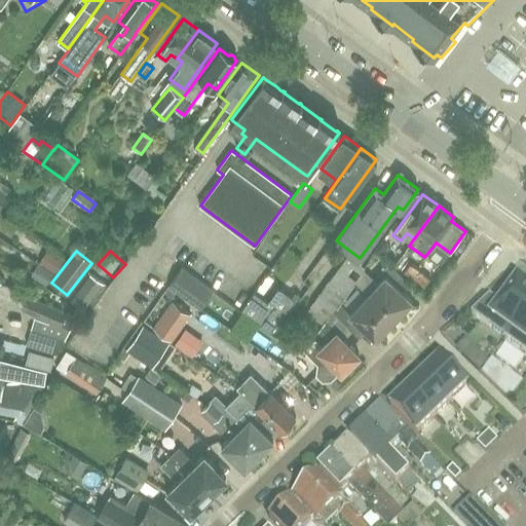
[(308,312),(324,325),(333,312),(355,283),(367,266),(349,254),(308,312)]
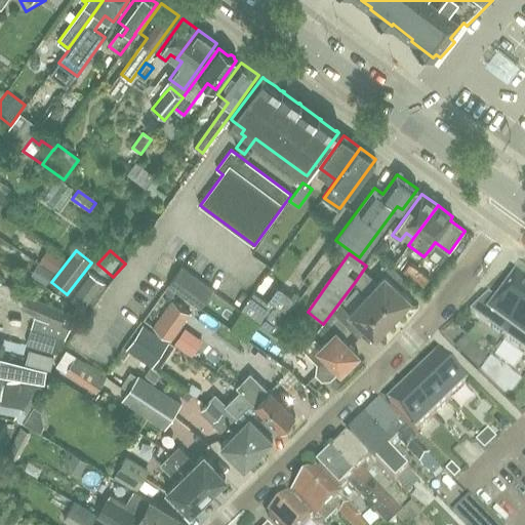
[(310,282),(324,260),(315,254),(300,275),(310,282)]
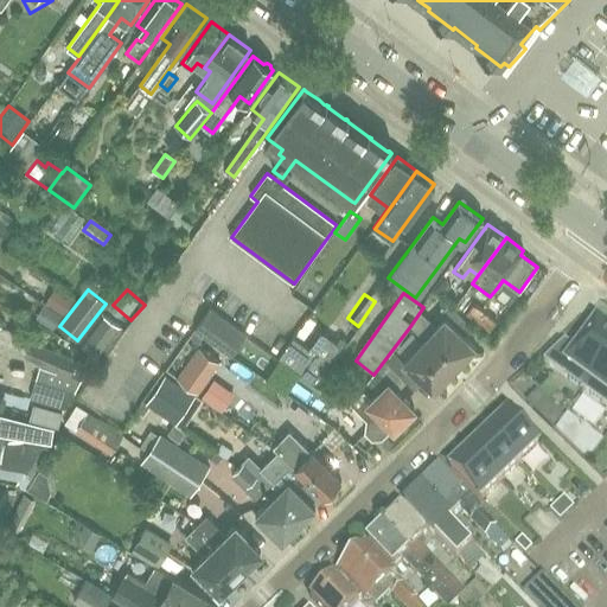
[(426,340),(457,369),(475,347),(455,330),(464,320),(449,306),(441,315),(445,319),(426,340)]
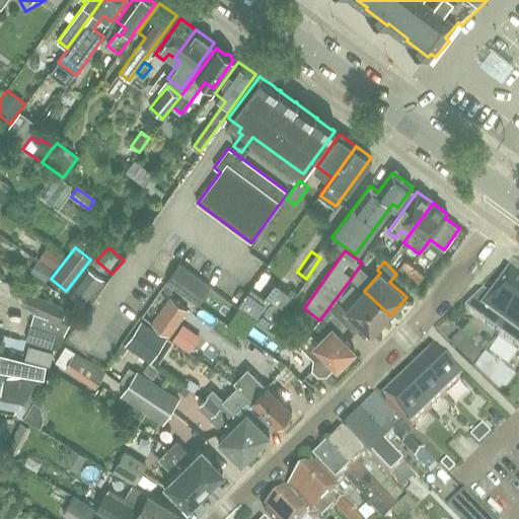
[(186,295),(199,278),(179,264),(166,281),(186,295)]
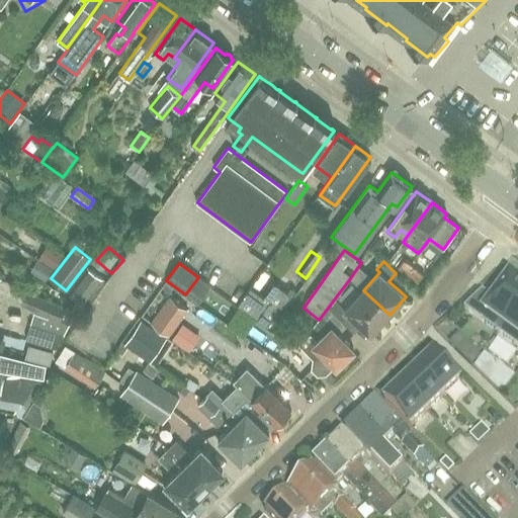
[(87,266),(69,291),(85,304),(86,303),(87,304),(93,294),(92,293),(104,278),(87,266)]
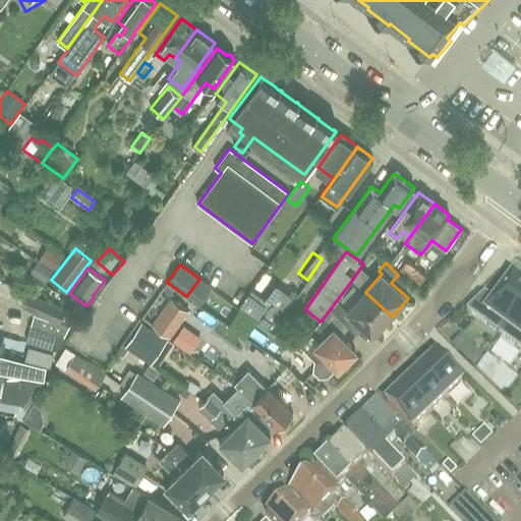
[(501,336),(520,307),(520,283),(519,283),(518,284),(511,279),(496,301),(484,293),(466,310),(501,336)]
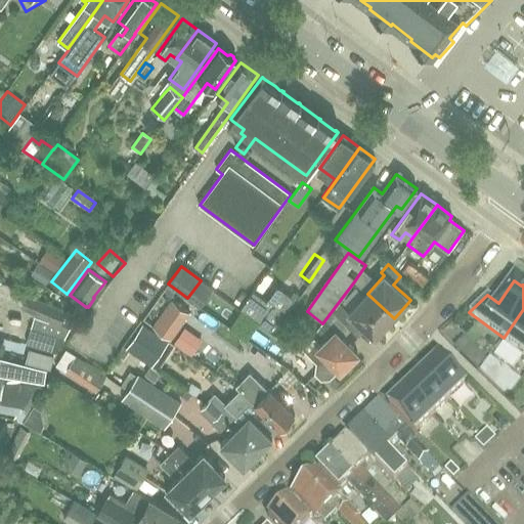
[(156,285),(142,306),(153,313),(167,292),(156,285)]
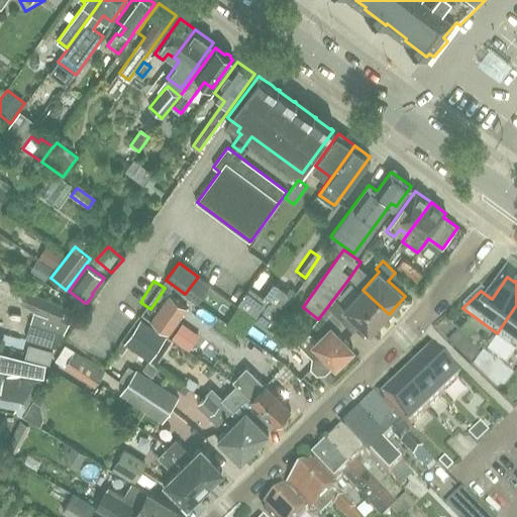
[(272,302),(266,297),(251,287),(237,306),(259,320),(272,302)]
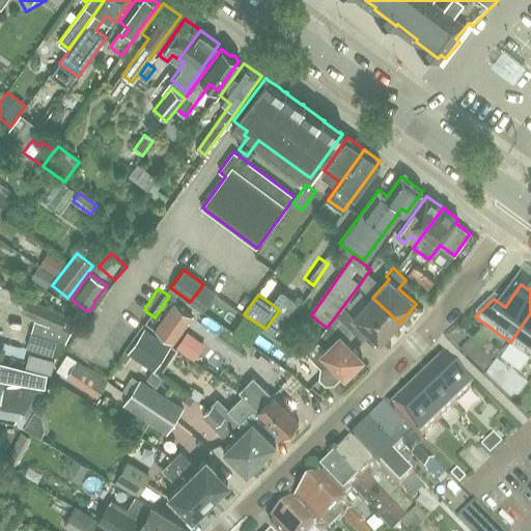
[(21,311),(36,317),(49,322),(54,310),(55,309),(27,297),(24,303),(21,311)]
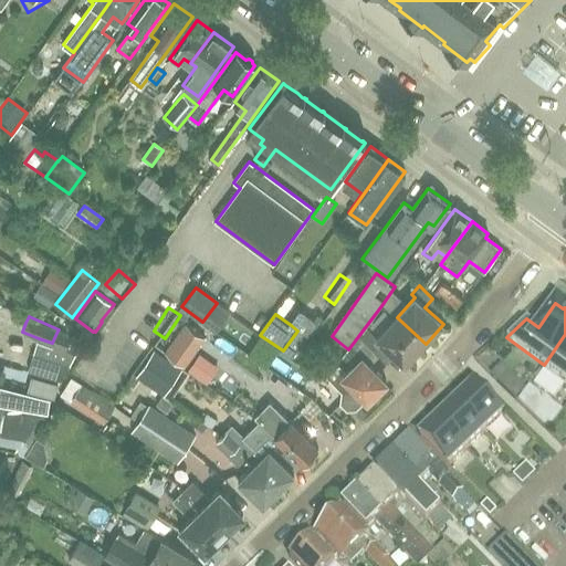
[(407,365),(426,344),(397,317),(377,339),(365,328),(358,336),(380,356),(387,347),(407,365)]
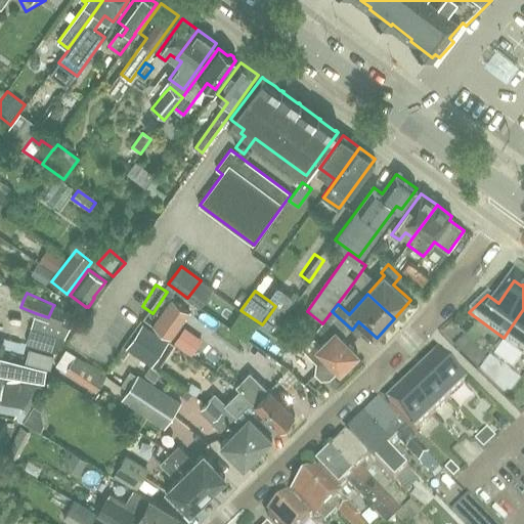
[(172,300),(153,328),(170,339),(188,312),(172,300)]
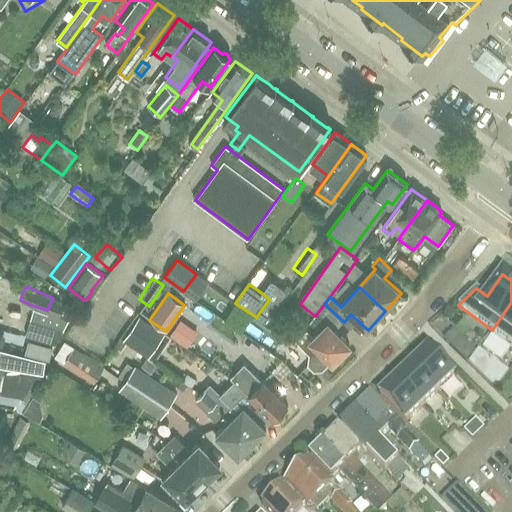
[(52,299),(47,310),(69,319),(74,310),(52,299)]
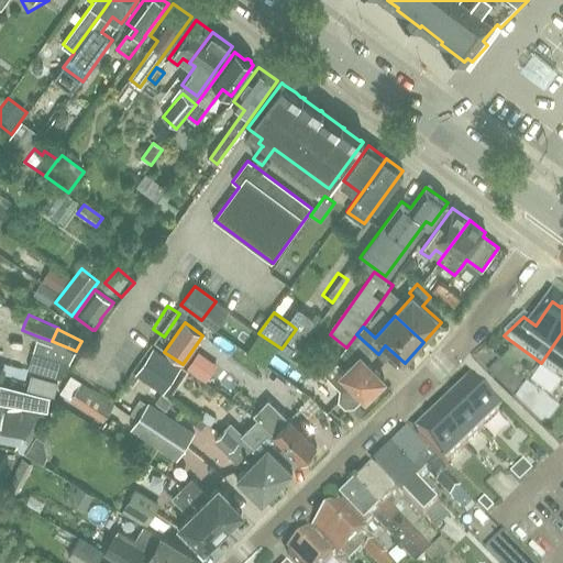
[(562,332),(541,363),(562,378),(562,332)]
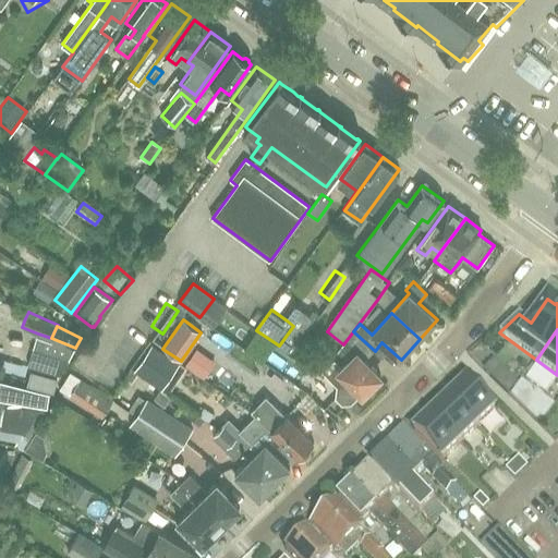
[(336,360),(325,371),(325,372),(339,386),(338,399),(342,403),(351,403),(361,393),(363,395),(370,388),(372,388),(378,383),(378,379),(380,376),(365,361),(375,351),(353,331),(343,344),(338,351),(349,362),(343,367),(336,360)]
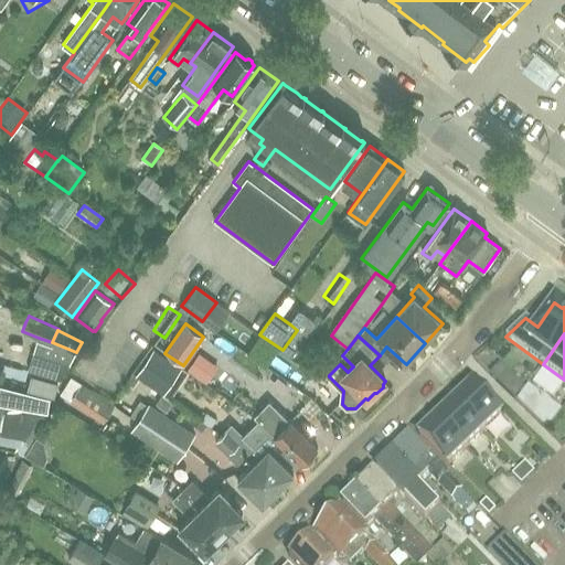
[(39,338),(34,352),(71,364),(76,352),(52,342),(39,338)]
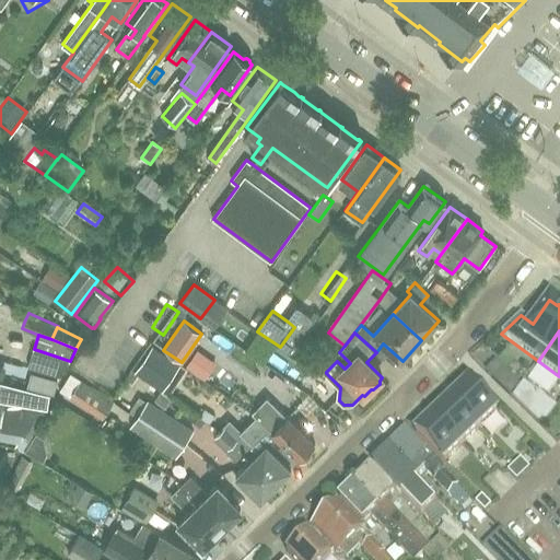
[(181,366),(153,348),(135,374),(163,394),(181,366)]
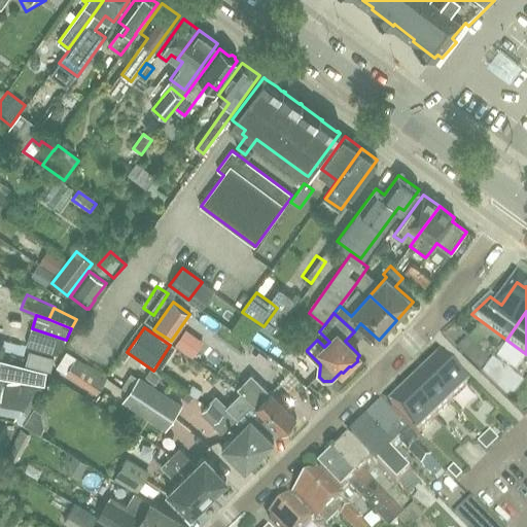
[(27,345),(58,354),(66,340),(32,328),(27,345)]
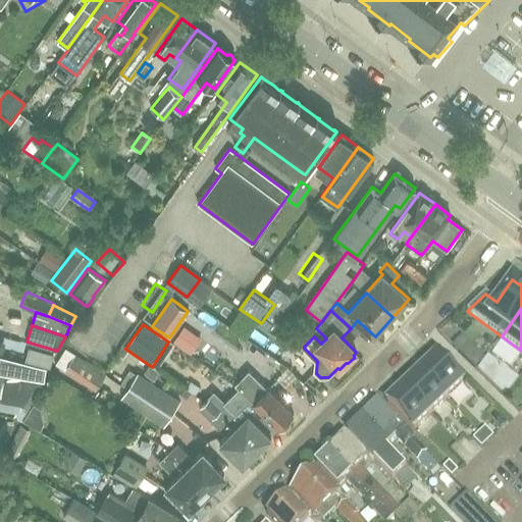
[(460,337),(452,347),(460,355),(469,346),(460,337)]
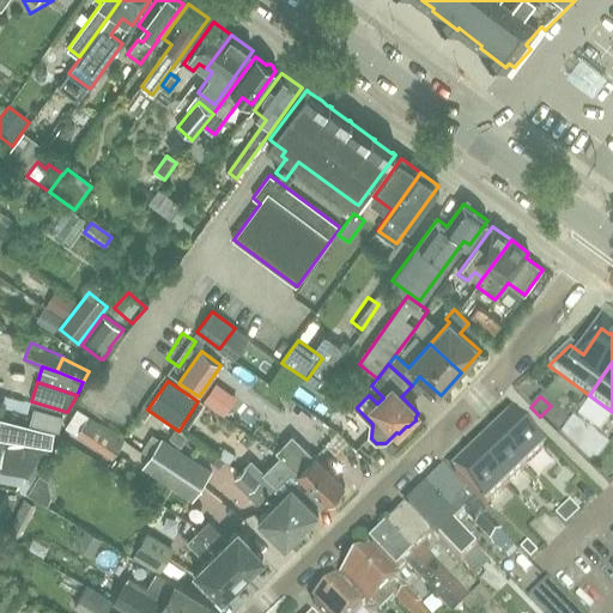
[(62,417),(35,410),(30,423),(58,431),(62,417)]
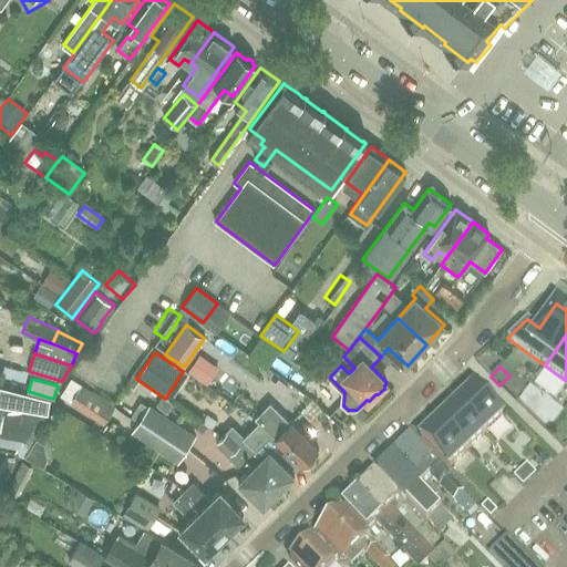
[(81,385),(71,401),(104,423),(115,408),(81,385)]
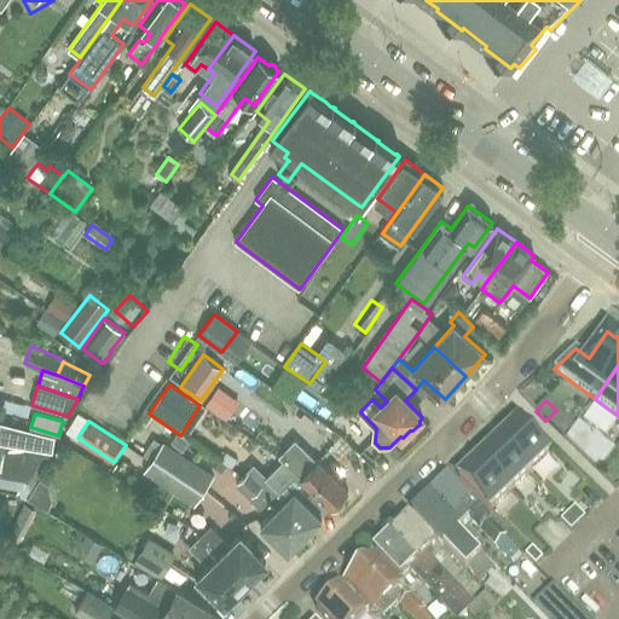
[(516,423),(497,441),(528,475),(549,456),(516,423)]
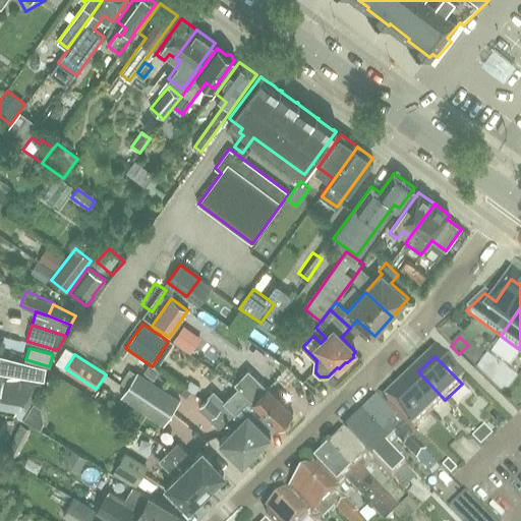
[(477,370),(504,397),(517,380),(487,357),(477,370)]
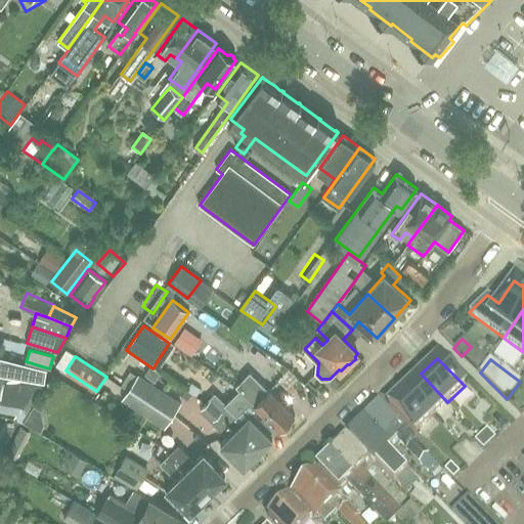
[(13,361),(10,377),(44,383),(46,369),(13,361)]
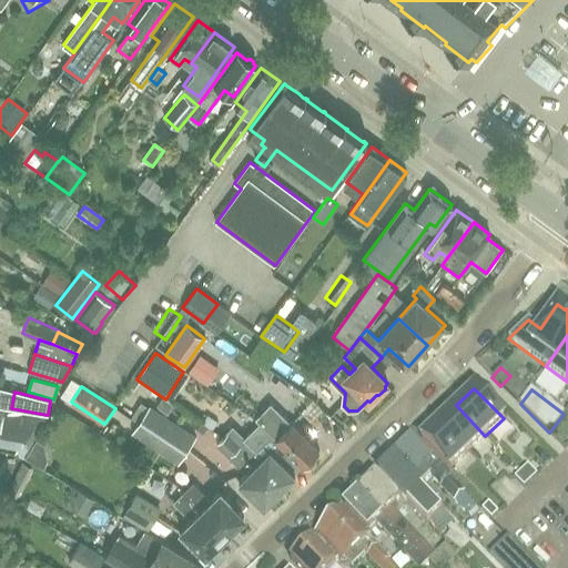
[(456,405),(438,422),(468,453),(485,436),(456,405)]
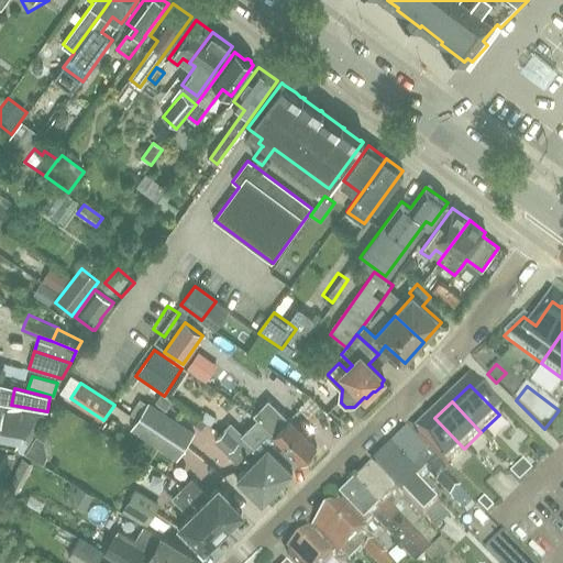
[(2,407),(0,406),(0,434),(23,439),(42,410),(3,404),(2,407)]
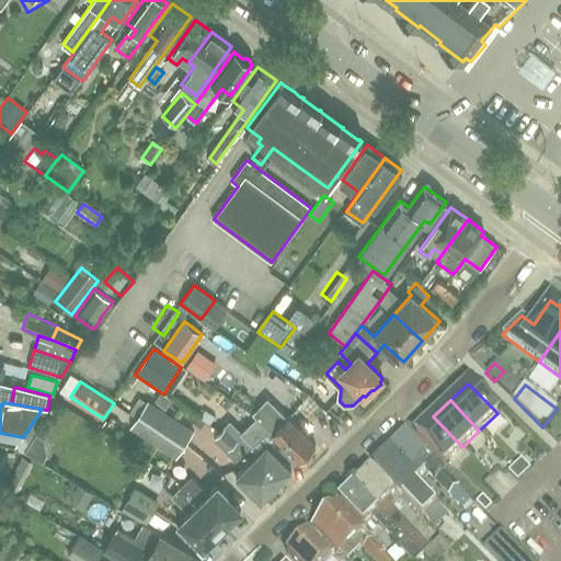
[(149,402),(137,419),(150,427),(151,426),(162,433),(164,430),(186,444),(194,432),(149,402)]
